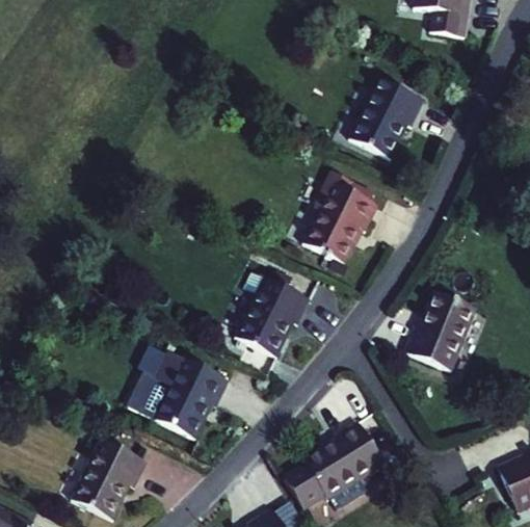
[(419,0),(418,6),(436,8),(433,30),(467,33),(470,0),(419,0)]
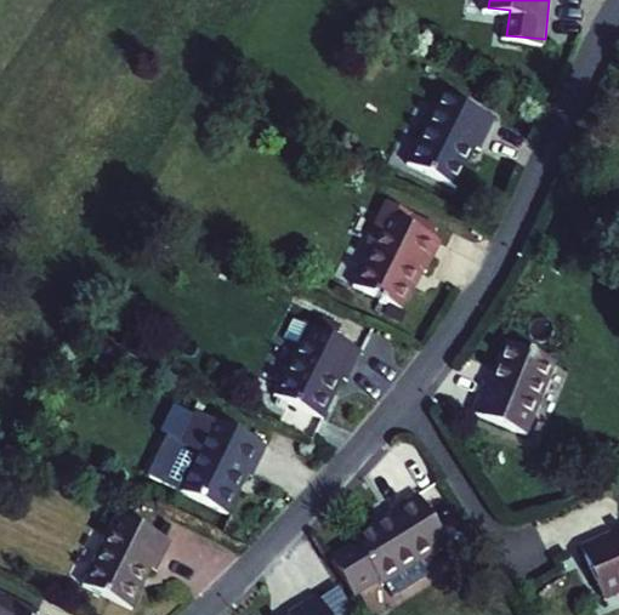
[(413,161),(455,182),(475,142),(483,146),(498,115),(447,91),(413,161)]
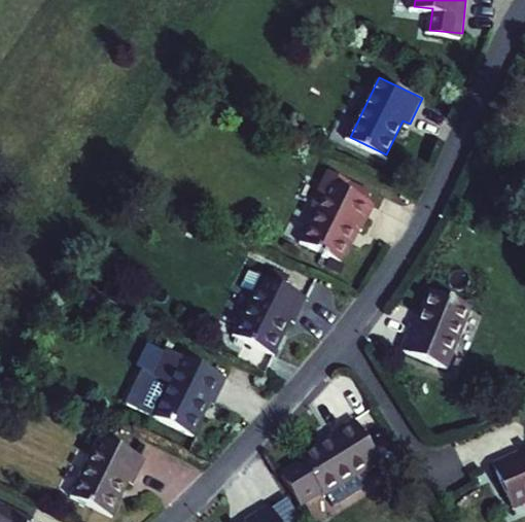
[(304,240),(340,256),(356,223),(362,227),(375,200),(333,179),(304,240)]
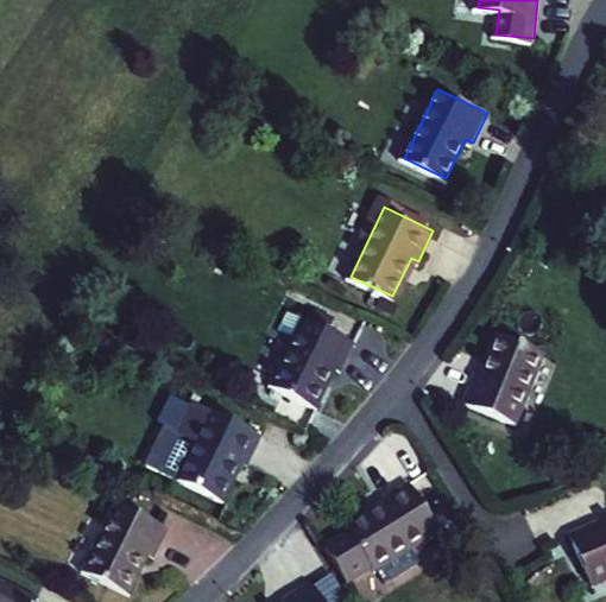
[(297,333),(272,384),(277,386),(275,391),(288,395),(289,392),(315,404),(333,366),(340,369),(354,338),(289,308),(282,325),(297,333)]
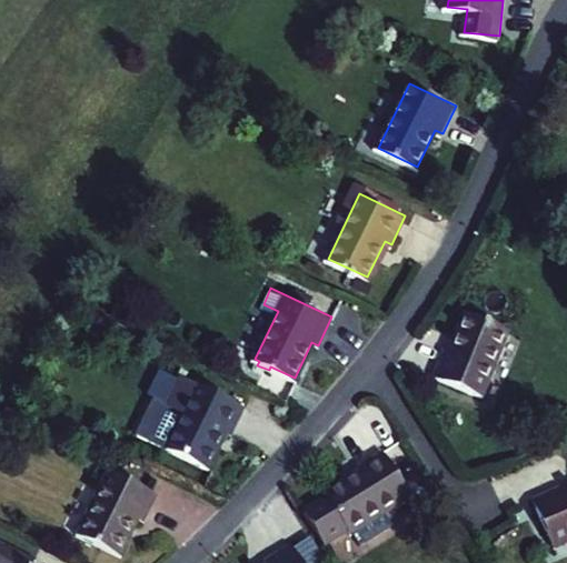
[(445,344),(433,374),(481,392),(507,327),(466,311),(451,348),(445,344)]
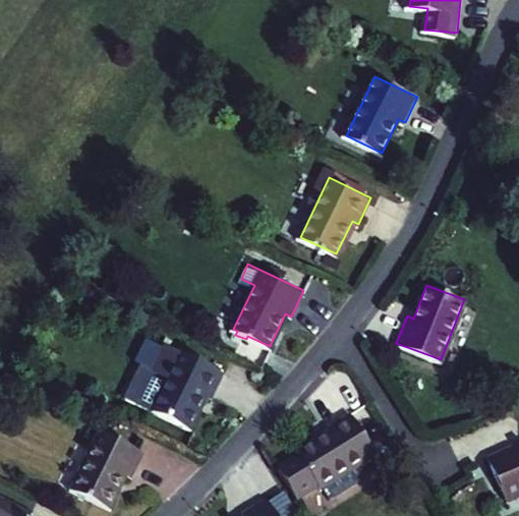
[(163,393),(155,408),(191,425),(208,393),(212,396),(225,369),(199,357),(196,350),(189,352),(167,342),(155,369),(159,371),(152,387),(163,393)]
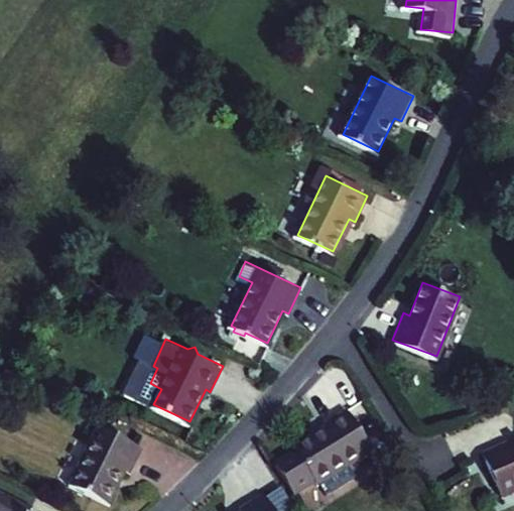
[(295,445),(317,481),(319,479),(328,492),(357,474),(349,461),(372,445),(348,406),(325,421),(328,425),(295,445)]
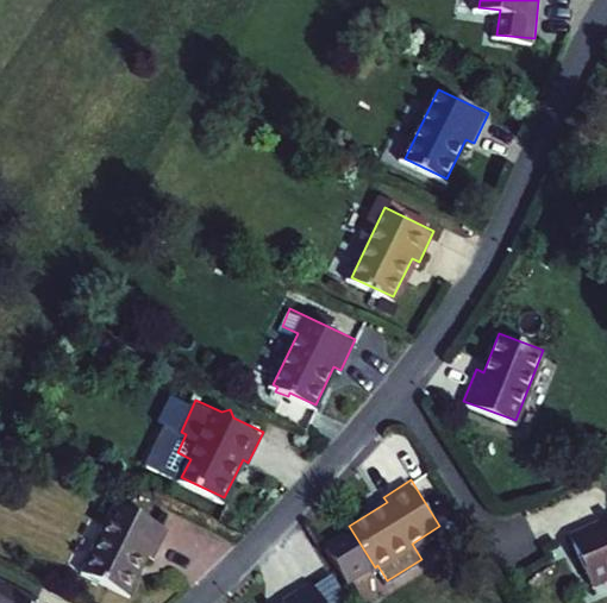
[(156,556),(169,526),(119,503),(88,571),(129,590),(146,551),(156,556)]
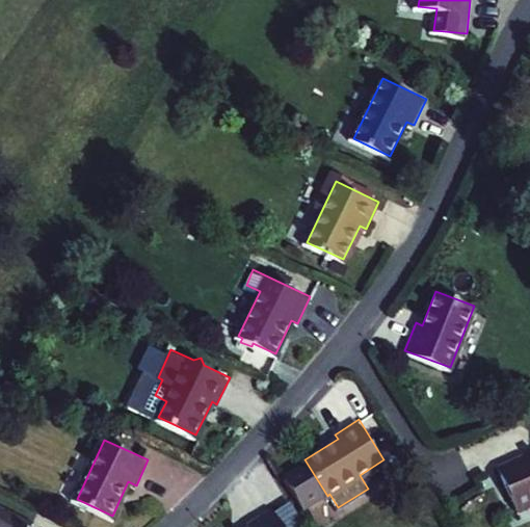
[(498,463),(503,474),(519,507),(529,501),(529,456),(528,457),(525,451),(498,463)]
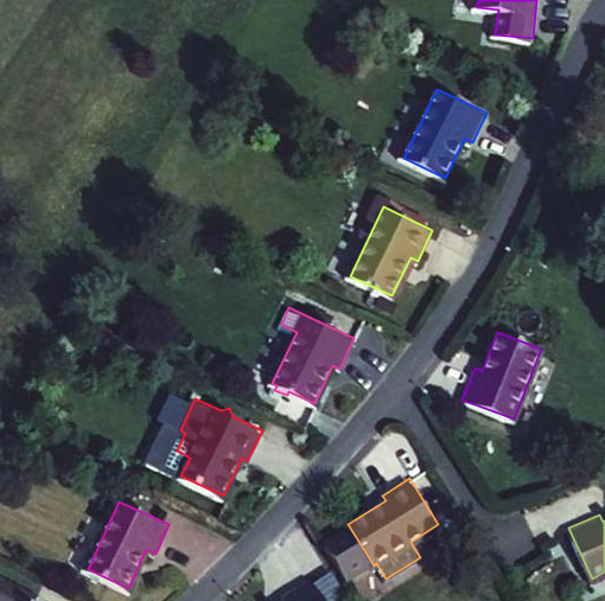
[(325,600),(311,576),(282,594),(286,600),(284,600),(325,600)]
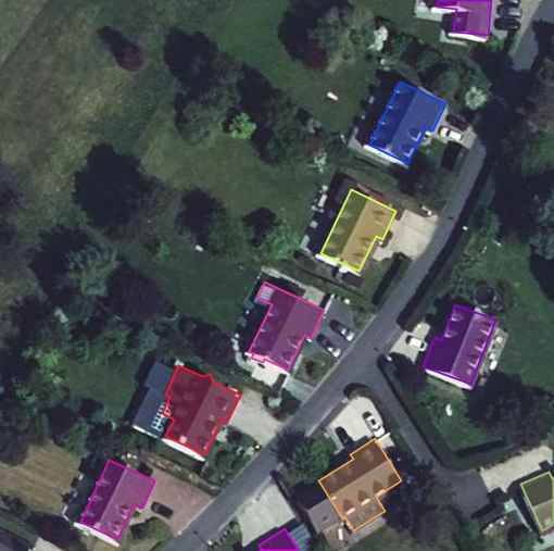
[(26,550),(22,549),(12,543),(14,539),(0,531),(0,550),(26,550)]
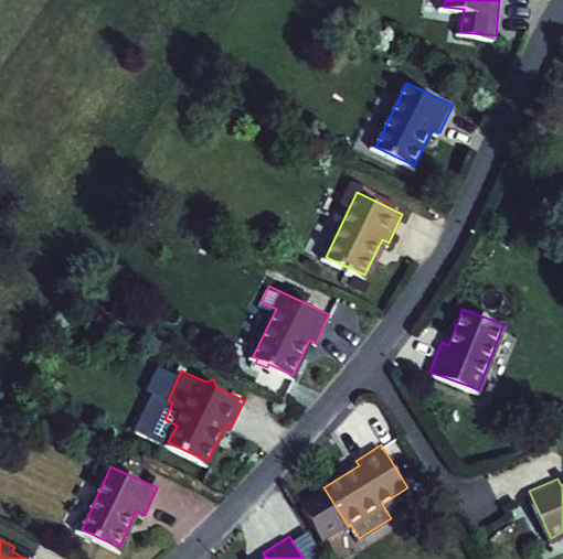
[(22,557),(24,551),(14,547),(12,551),(22,557)]
